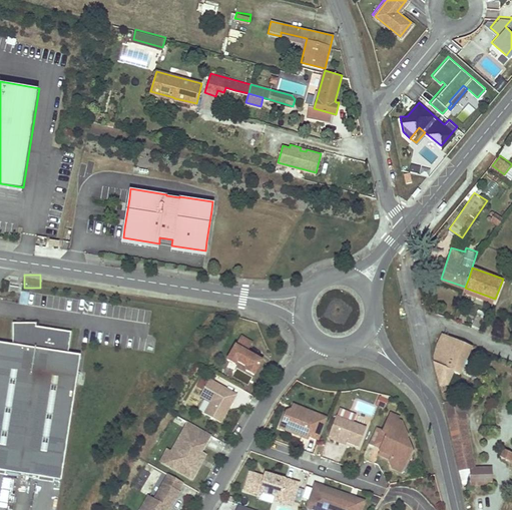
[(476,314),(474,319),(472,324),(482,327),(486,317),(476,314)]
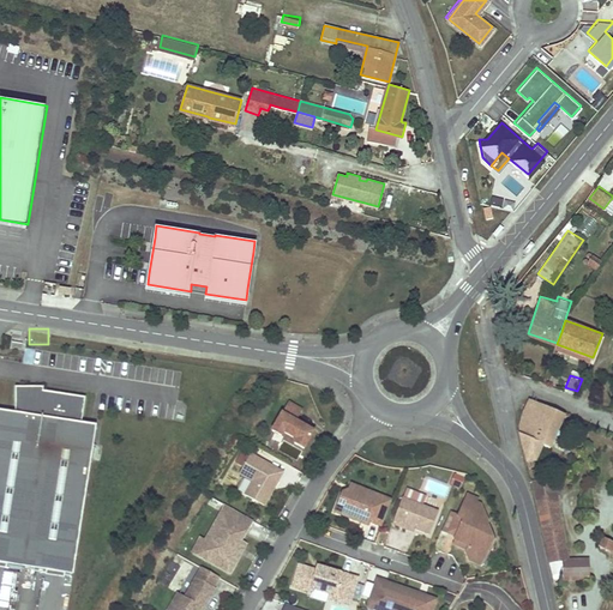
[(0,560),(73,572),(97,422),(83,420),(86,394),(44,387),(30,385),(30,384),(17,384),(16,410),(0,406),(0,560)]
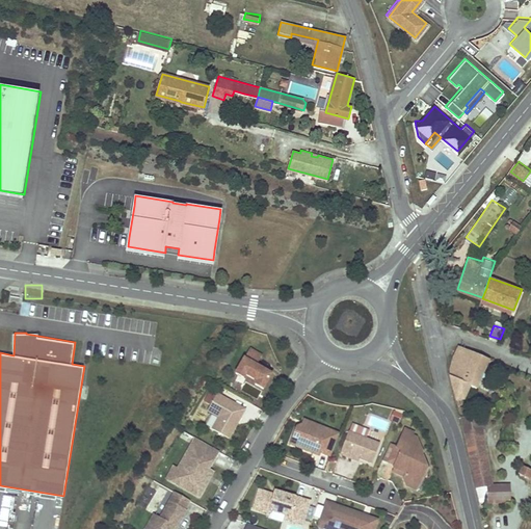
[(451,371),(451,374),(456,399),(465,397),(469,388),(474,391),(476,385),(477,385),(489,356),(459,344),(458,347),(456,350),(455,353),(454,356),(453,361),(452,364),(452,367),(451,371)]
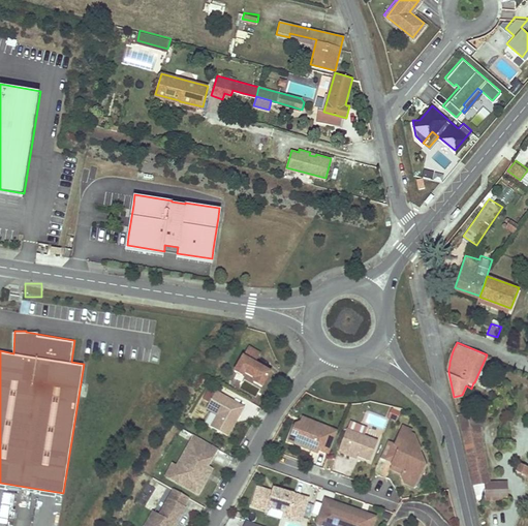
[(271,369),(255,361),(260,350),(248,344),(235,368),(243,373),(245,370),(256,376),(254,379),(262,383),(271,369)]
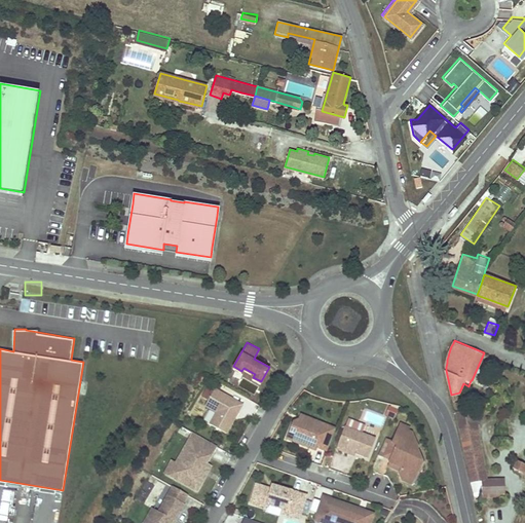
[(201,396),(207,399),(213,387),(207,385),(201,396)]
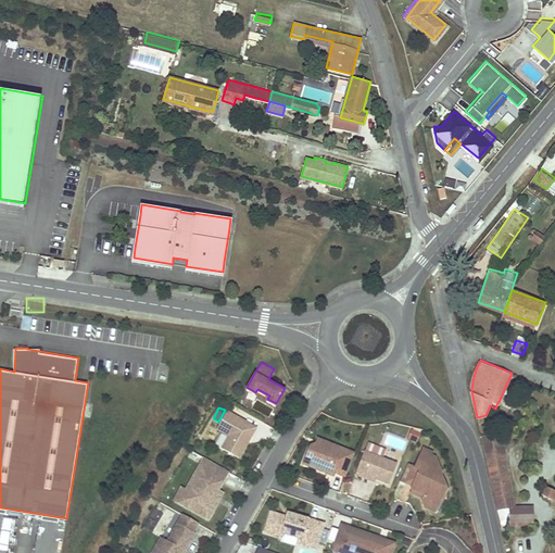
[(252,434),(256,426),(227,409),(217,426),(222,429),(229,432),(222,445),(240,455),(250,439),(247,437),(250,432),(252,434)]
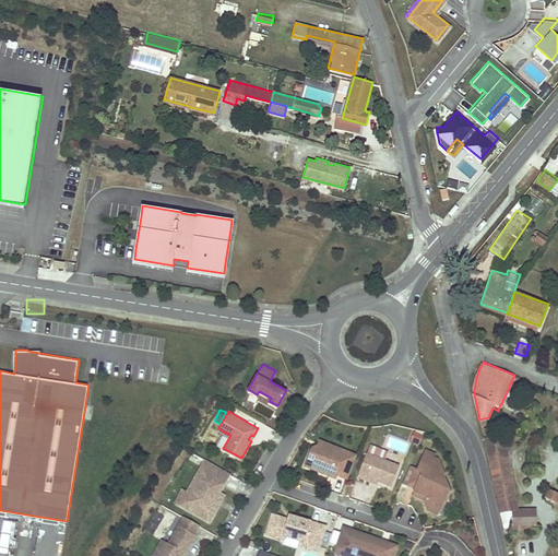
[(490,427),(486,426),(482,425),(488,454),(508,454),(505,436),(490,436),(490,427)]
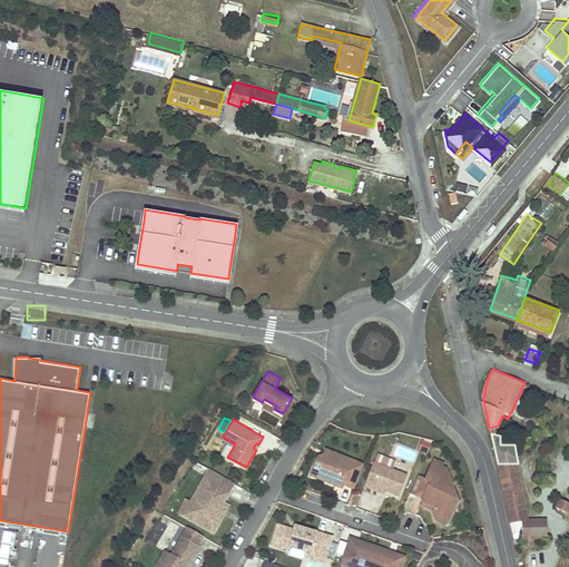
[(430,451),(432,438),(422,436),(420,449),(430,451)]
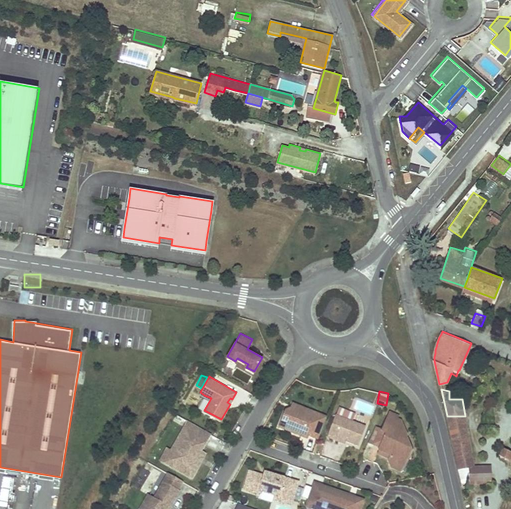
[(293,401),(291,406),(303,411),(305,406),(293,401)]
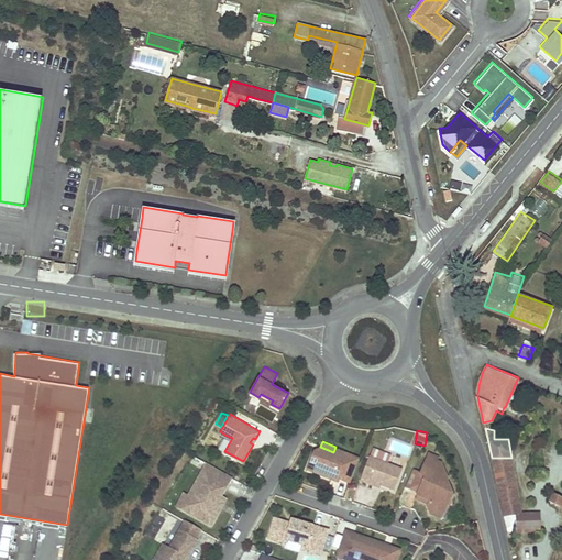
[(543,447),(535,445),(533,453),(542,454),(543,447)]
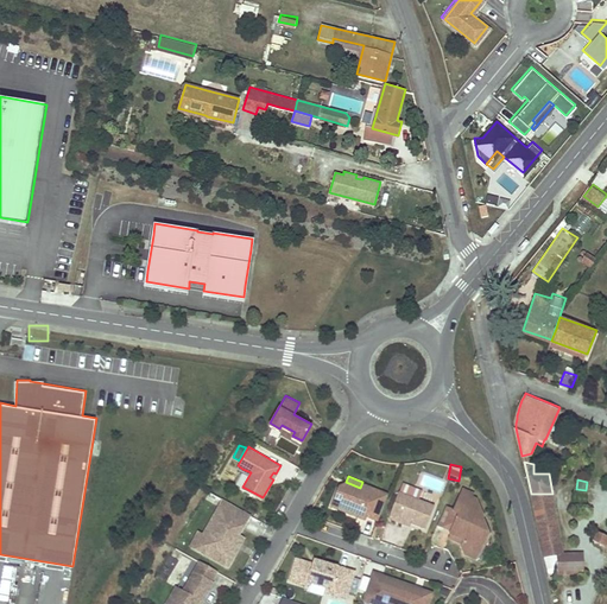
[(379,519),(389,493),(362,482),(360,488),(346,482),(339,484),(332,504),(358,514),(360,512),(367,514),(379,519)]
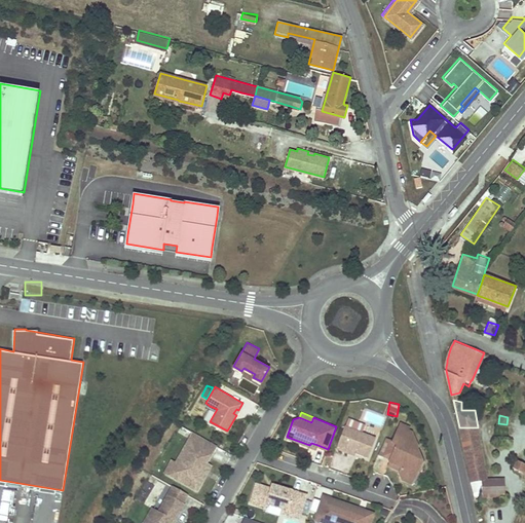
[(394,440),(390,439),(383,453),(391,457),(389,459),(403,464),(401,468),(400,471),(403,478),(411,481),(414,474),(418,472),(422,464),(415,445),(417,445),(412,431),(408,428),(409,425),(401,421),(394,440)]
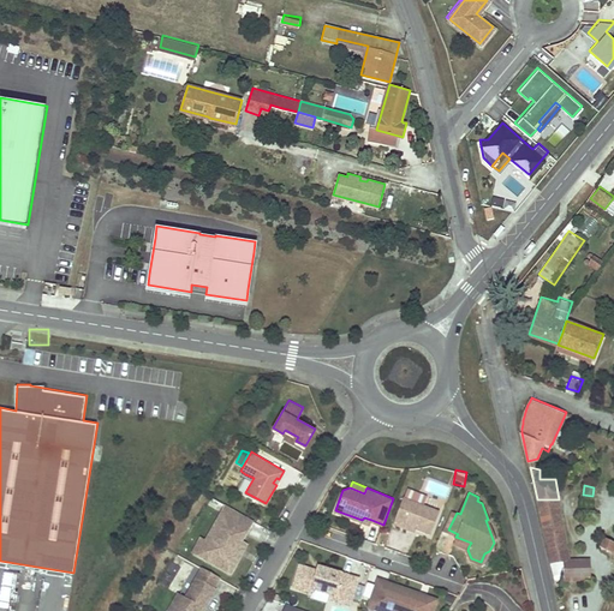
[(430,532),(440,508),(404,495),(393,522),(403,526),(404,522),(430,532)]
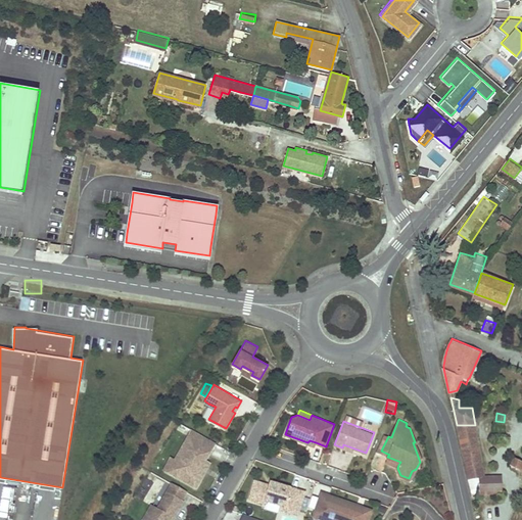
[(465,463),(481,462),(475,425),(457,425),(465,463)]
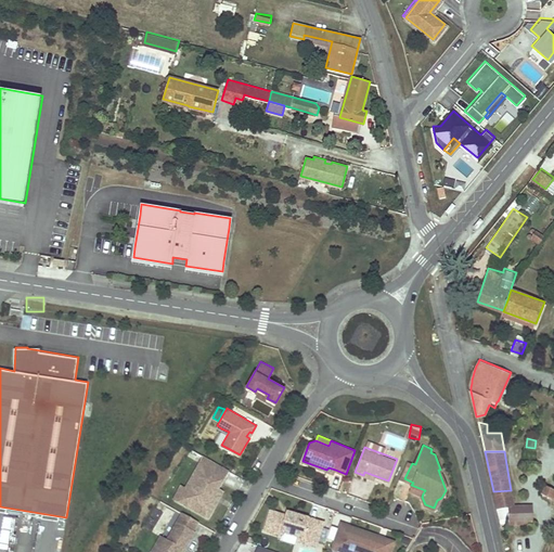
[(230,469),(203,452),(184,483),(181,480),(171,498),(209,518),(226,489),(220,486),(230,469)]
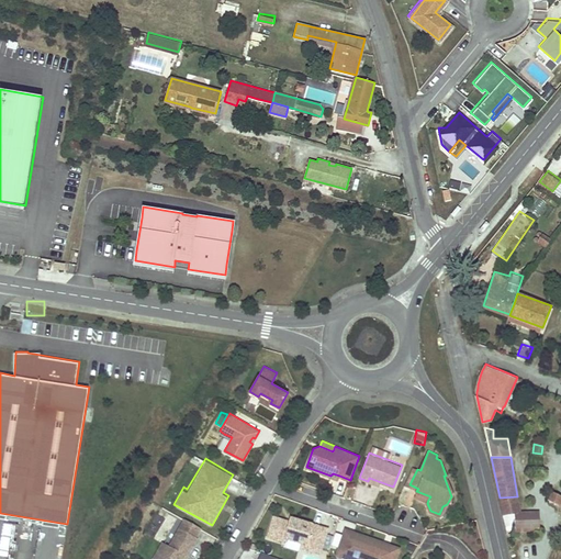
[(541,459),(531,458),(530,466),(539,468),(541,459)]
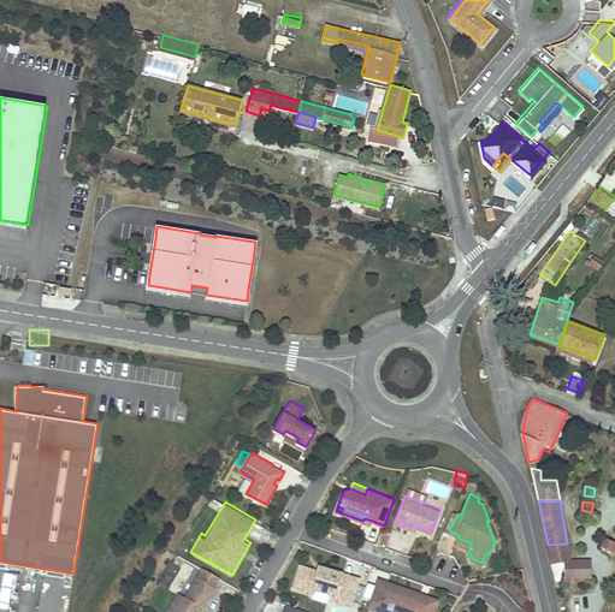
[(453,511),(444,529),(449,530),(457,514),(453,511)]
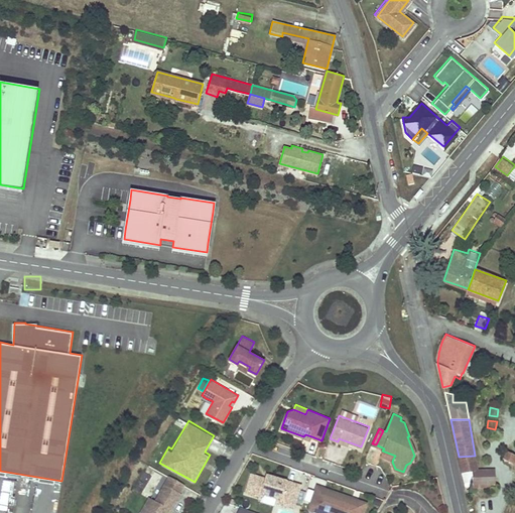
[(344,461),(348,444),(330,439),(326,456),(344,461)]
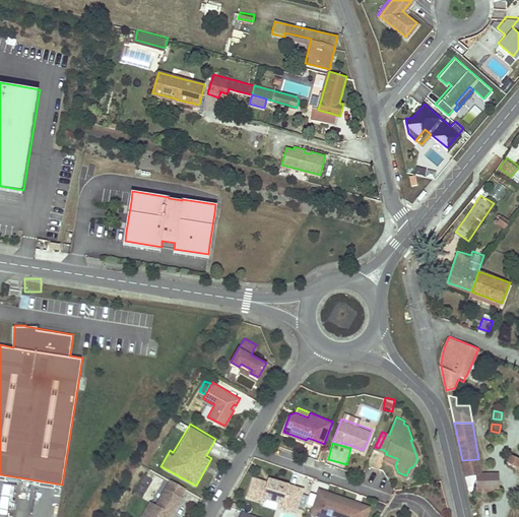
[(384,457),(396,462),(398,459),(385,454),(384,457)]
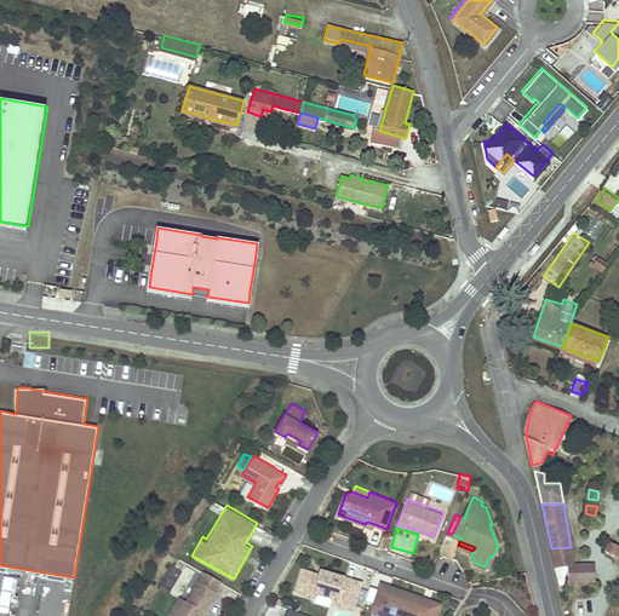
[(551,548),(556,565),(560,583),(596,581),(596,560),(573,562),(571,547),(551,548)]
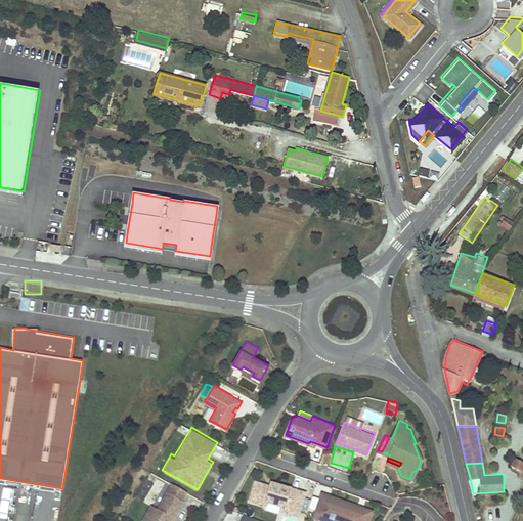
[(307,491),(269,478),(268,482),(255,478),(249,495),(265,500),(286,506),(285,511),(300,515),(307,491)]
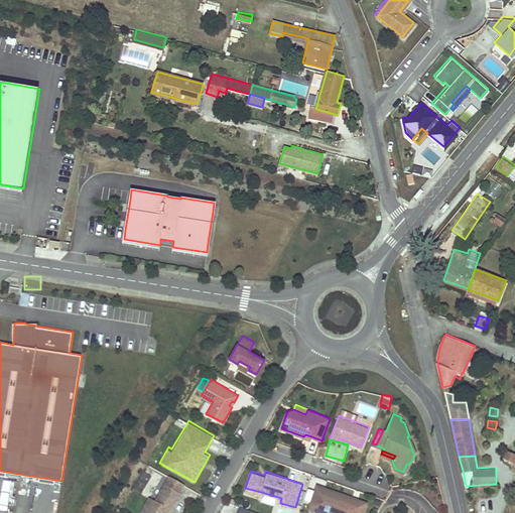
[(171,509),(181,492),(179,491),(184,483),(170,475),(156,499),(150,496),(141,512),(142,512),(164,512),(166,511),(168,507),(171,509)]
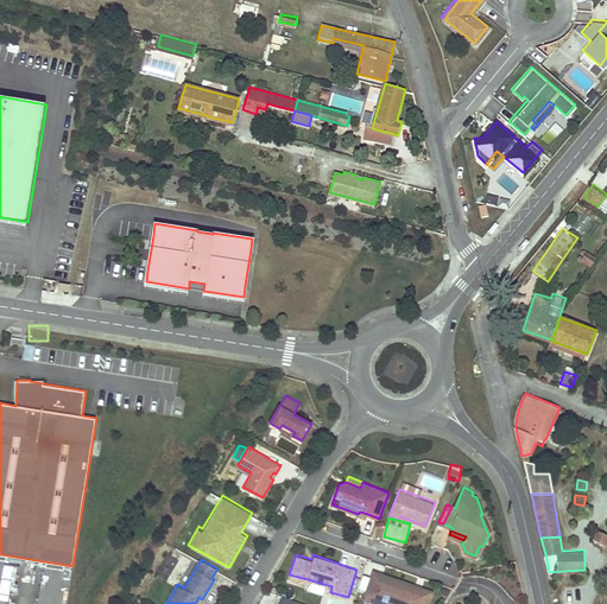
[(428,603),(432,590),(372,568),(362,597),(381,603),(428,603)]
